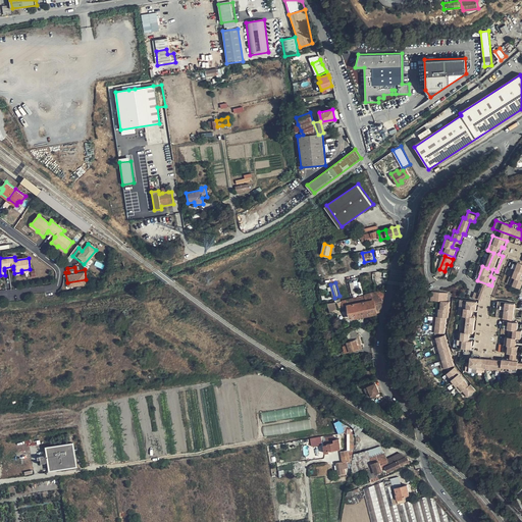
[(491,285),(488,284),(484,296),(482,300),(482,301),(485,302),(491,285)]
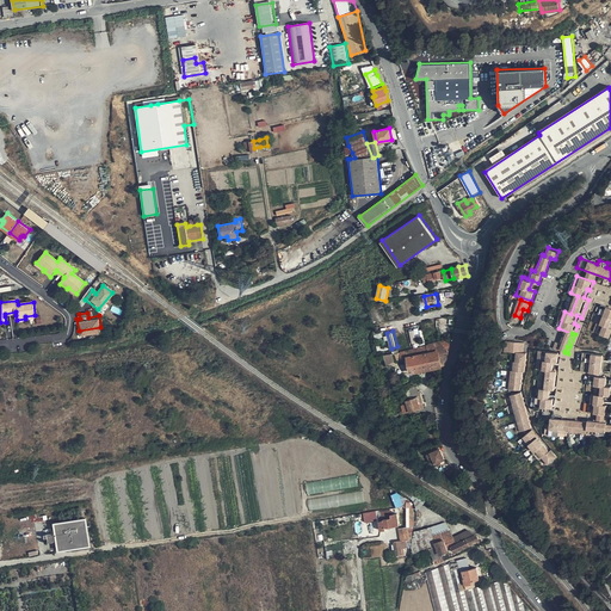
[(451,345),(448,339),(395,355),(399,363),(400,359),(409,358),(408,357),(438,351),(442,366),(446,366),(451,345)]
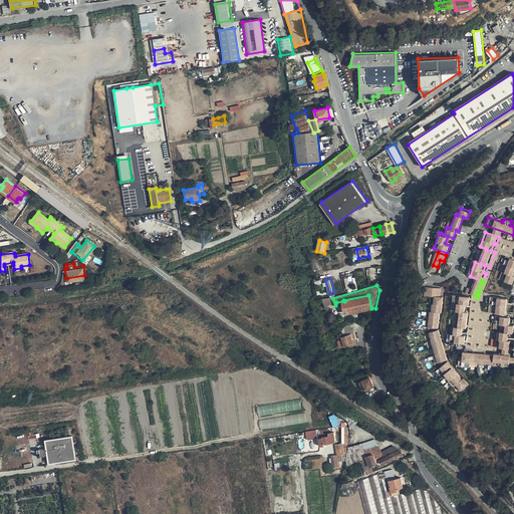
[(433,311),(432,311),(431,319),(430,326),(440,327),(441,312),(443,312),(444,296),(441,296),(442,287),(427,286),(426,294),(436,295),(436,303),(434,303),(433,311)]
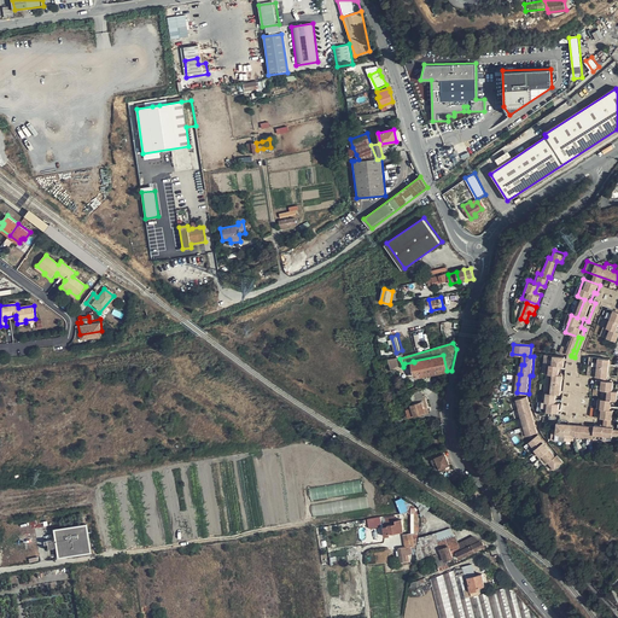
[(417,377),(447,371),(443,355),(413,361),(414,362),(417,377)]
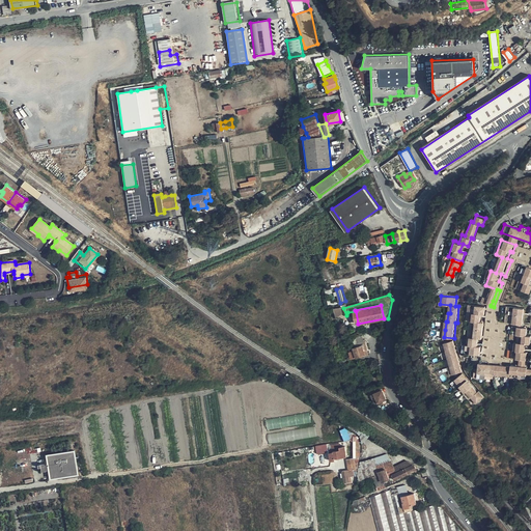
[(342,306),(334,308),(336,318),(344,316),(342,306)]
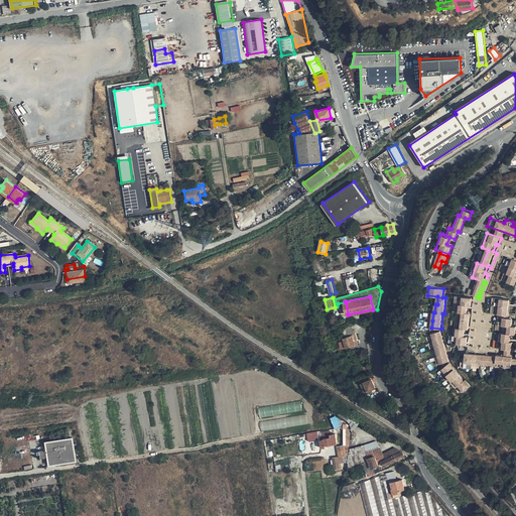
[(476,299),(461,298),(460,306),(459,313),(462,313),(460,330),(458,330),(457,338),(457,346),(472,347),(472,339),(467,339),(468,331),(473,332),(474,314),(471,314),(472,307),(475,307),(476,299)]
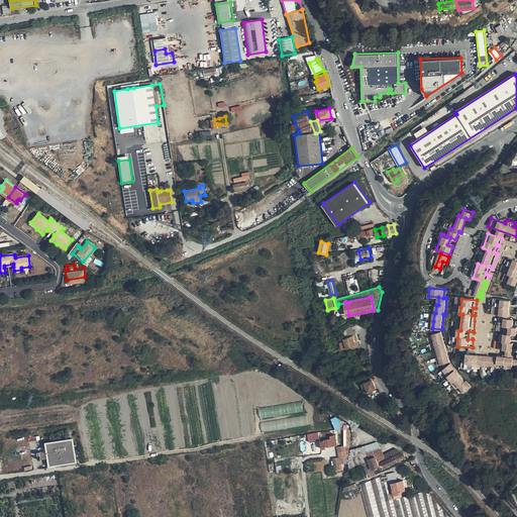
[(513,301),(500,300),(499,308),(499,316),(512,317),(513,301)]
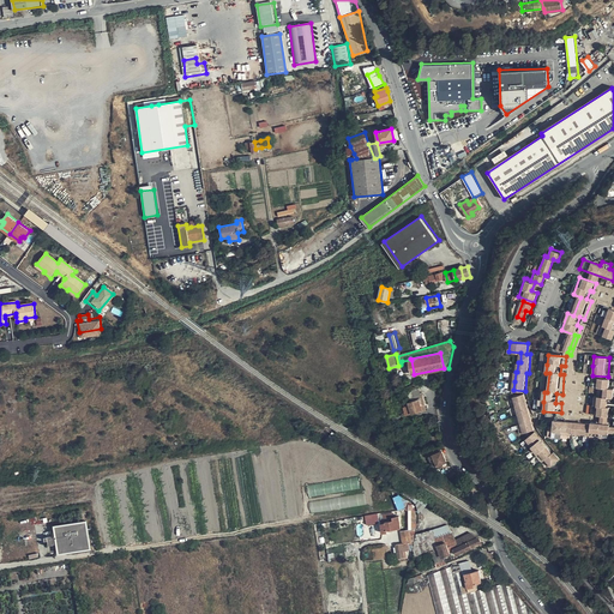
[(597,389),(603,389),(607,389),(606,398),(602,397),(601,397),(600,408),(597,408),(597,415),(608,416),(613,416),(613,408),(613,409),(613,398),(613,380),(599,379),(597,389)]
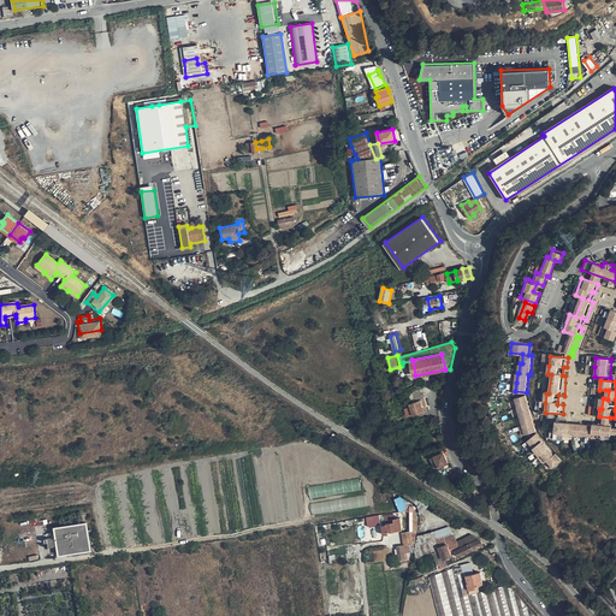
[(408,408),(409,415),(422,412),(422,408),(424,407),(422,400),(424,398),(421,390),(409,395),(412,402),(409,403),(410,407),(408,408)]
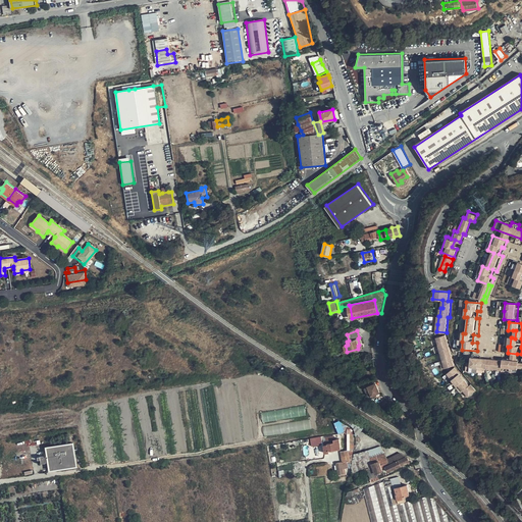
[(454,353),(449,337),(439,341),(445,356),(454,353)]
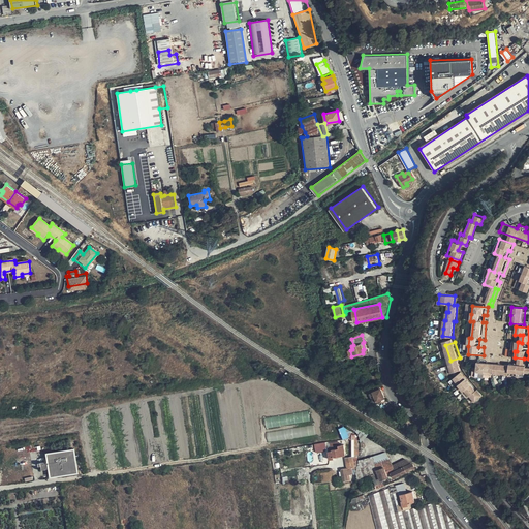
[(468,382),(460,361),(452,364),(460,385),(461,385),(464,393),(472,390),(470,382),(468,382)]
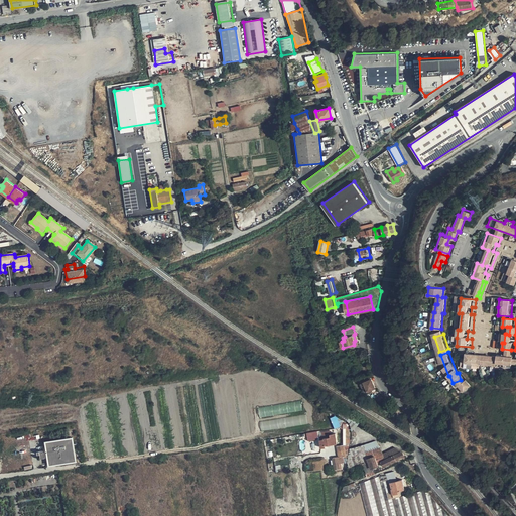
[(515,357),(510,357),(502,357),(502,358),(470,355),(470,360),(467,360),(466,369),(477,370),(477,367),(485,368),(485,367),(501,368),(501,367),(501,364),(509,365),(515,365),(515,357)]
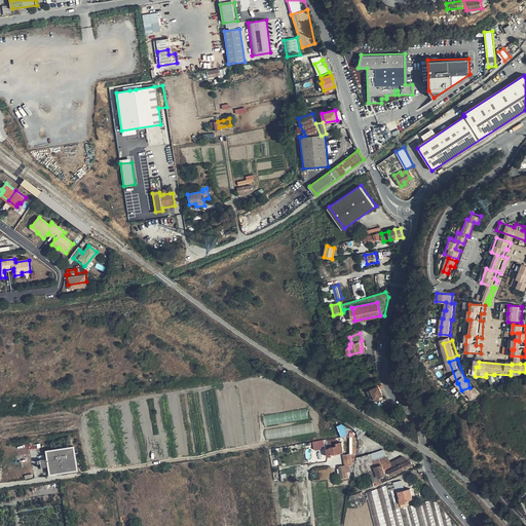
[(371,390),(372,390),(375,400),(383,396),(379,386),(371,390)]
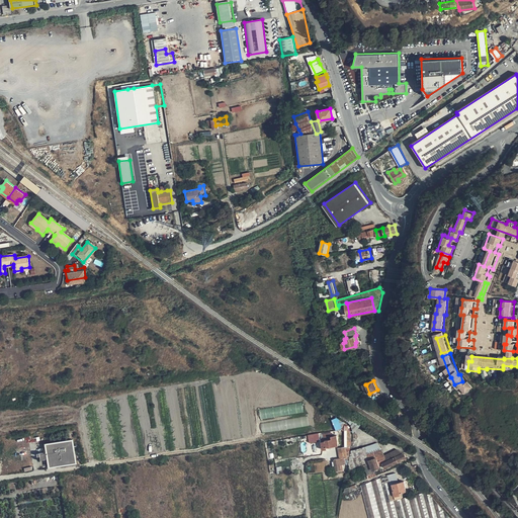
[(355,432),(361,425),(356,422),(352,426),(352,431),(355,432)]
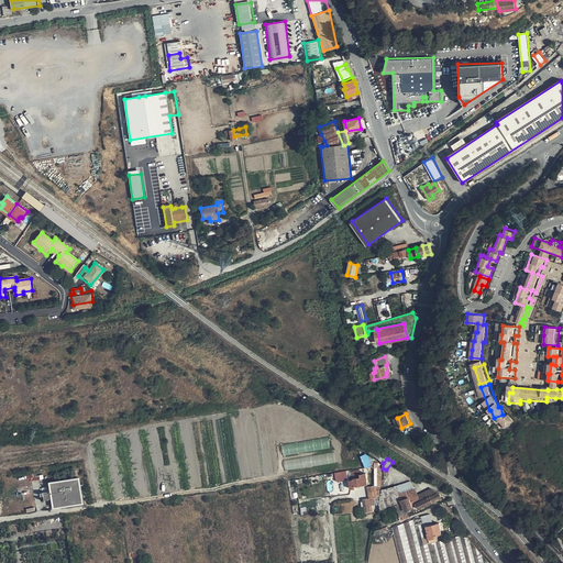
[(355,485),(367,484),(366,475),(367,475),(367,473),(353,475),(354,479),(350,481),(351,488),(355,487),(355,485)]
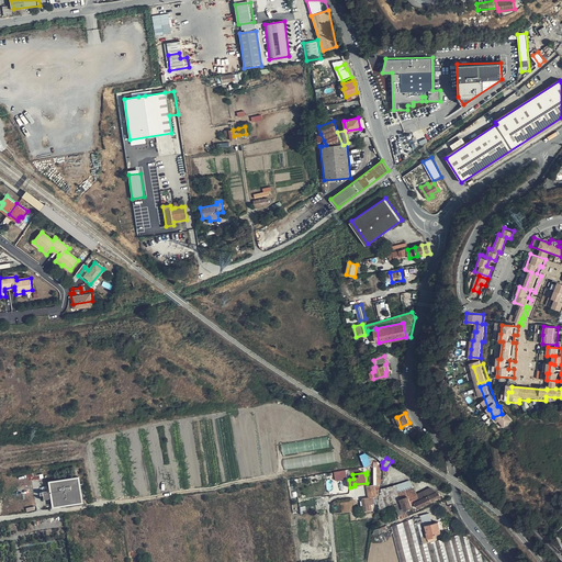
[(53,489),(54,497),(56,507),(88,502),(82,474),(51,480),(53,489)]
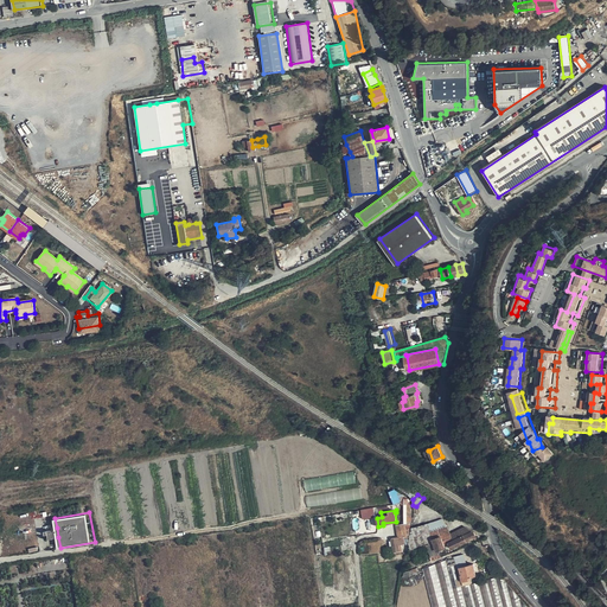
[(445,522),(413,531),(410,544),(411,551),(434,543),(433,538),(441,536),(445,548),(451,545),(449,542),(453,540),(451,534),(445,522)]
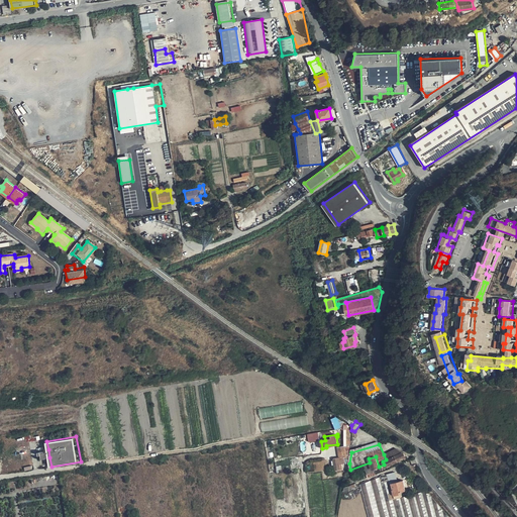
[(396,448),(384,454),(386,459),(383,461),(384,464),(385,468),(406,457),(404,453),(396,448)]
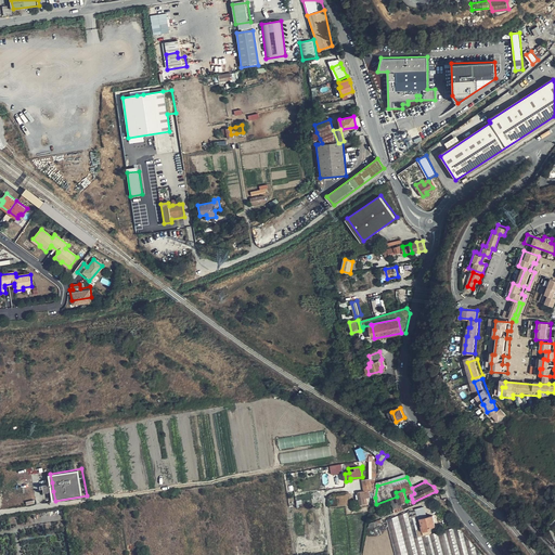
[(396,492),(397,497),(400,503),(407,501),(403,490),(396,492)]
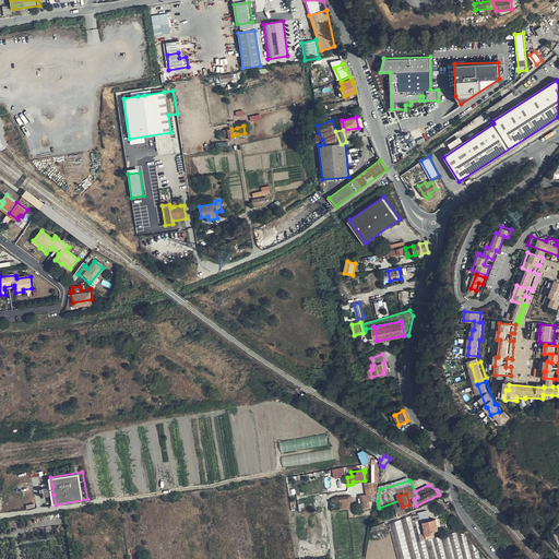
[(363,509),(370,507),(369,501),(367,502),(366,495),(360,496),(363,509)]
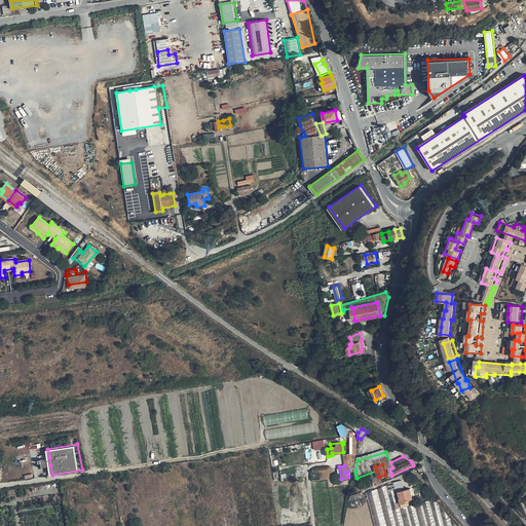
[(403,480),(393,482),(397,492),(399,491),(405,490),(403,480)]
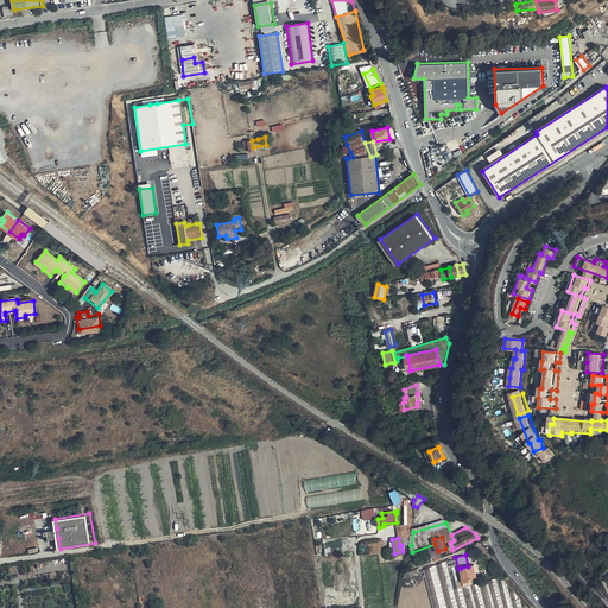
[(474,565),(468,567),(461,568),(462,574),(461,574),(463,582),(470,581),(477,578),(475,571),(476,571),(474,565)]
